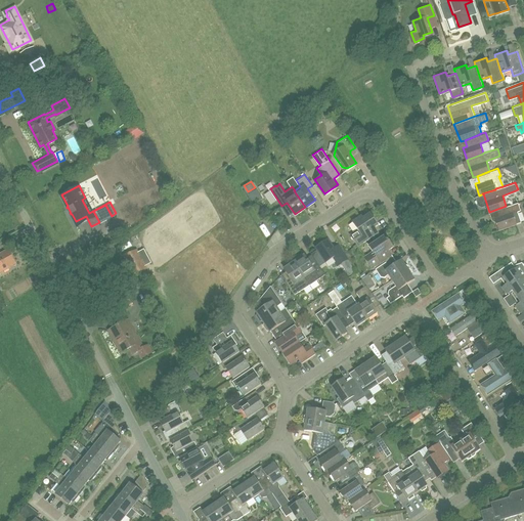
[(521,221),(517,210),(521,209),(518,201),(506,206),(497,209),(499,215),(495,217),(498,228),(521,221)]
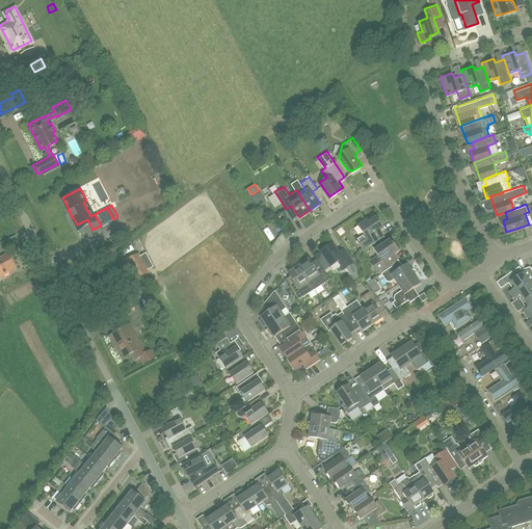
[(375,214),(369,219),(367,217),(357,223),(363,231),(355,236),(364,248),(375,240),(372,234),(383,227),(375,214)]
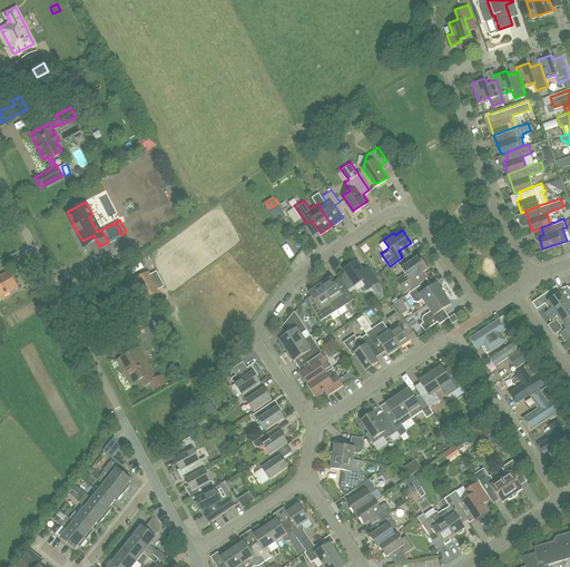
[(135,251),(131,244),(118,252),(121,257),(135,251)]
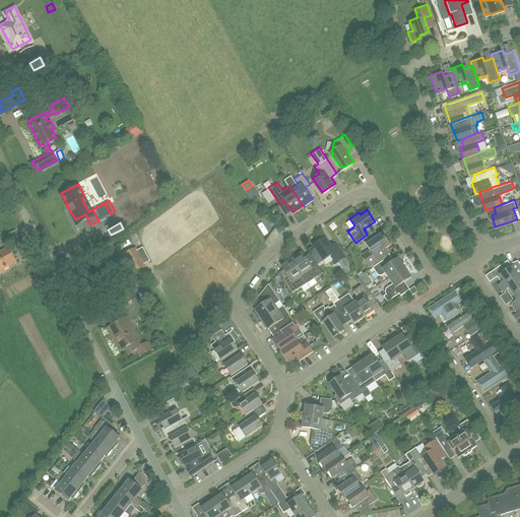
[(390,243),(389,242),(390,242),(391,240),(388,236),(386,236),(385,237),(382,232),(375,237),(373,233),(364,239),(370,248),(362,254),(370,265),(383,256),(379,251),(390,243)]
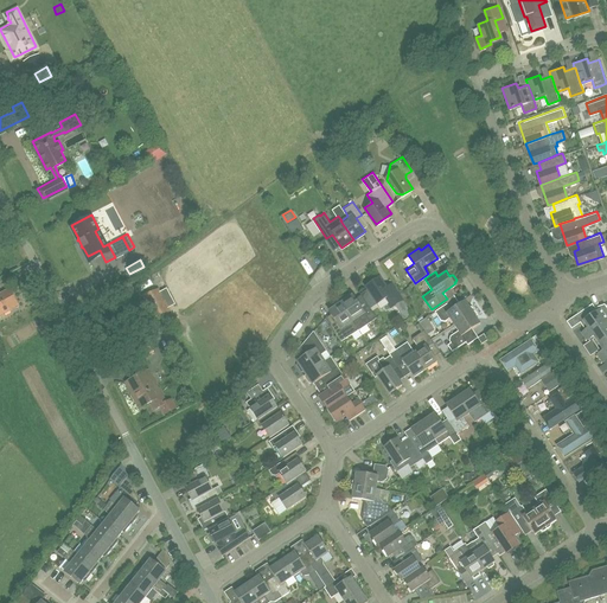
[(390,306),(403,296),(393,281),(387,286),(379,275),(365,284),(377,301),(384,296),(390,306)]
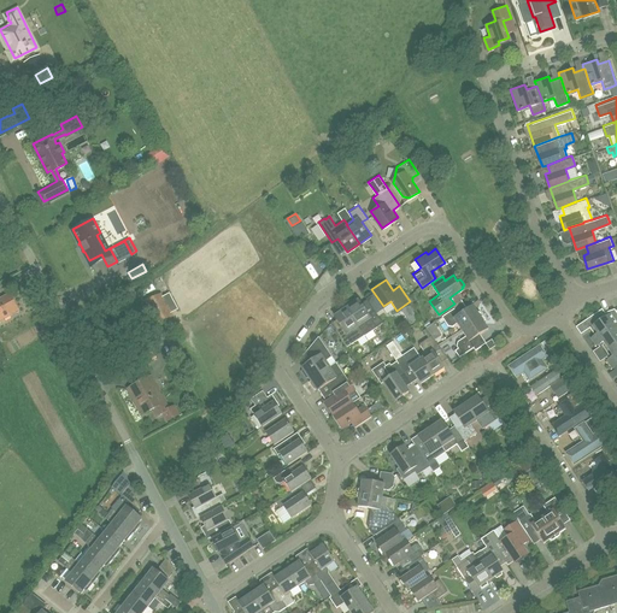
[(0,318),(18,308),(9,292),(0,295),(0,318)]
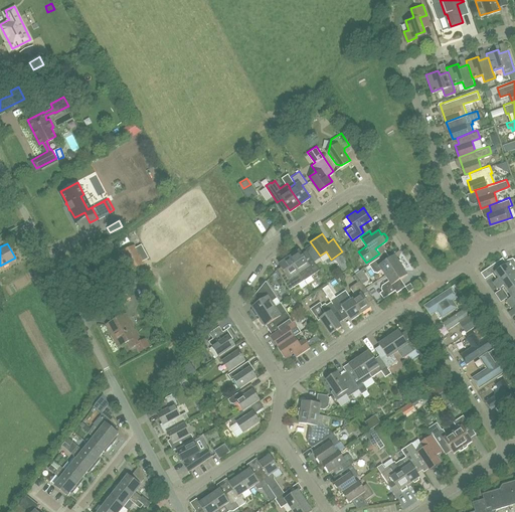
[(143,262),(133,243),(121,250),(131,268),(143,262)]
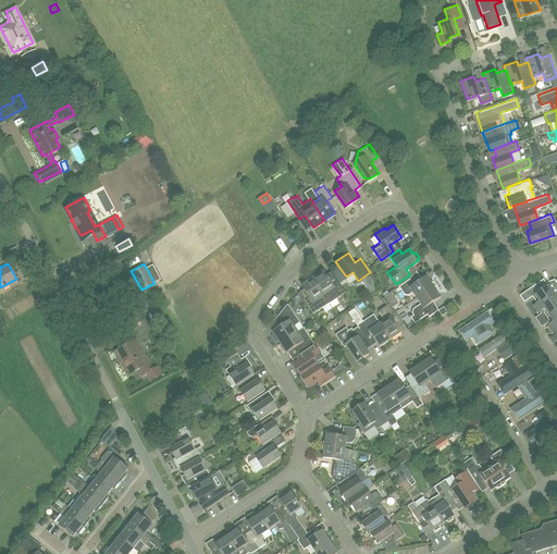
[(329,300),(334,297),(345,290),(337,279),(332,282),(322,268),(311,274),(312,277),(329,300)]
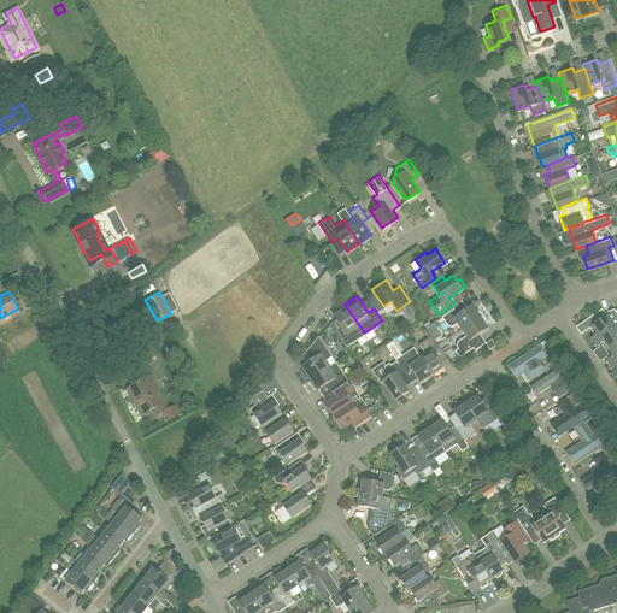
[(419,316),(410,301),(403,307),(412,320),(419,316)]
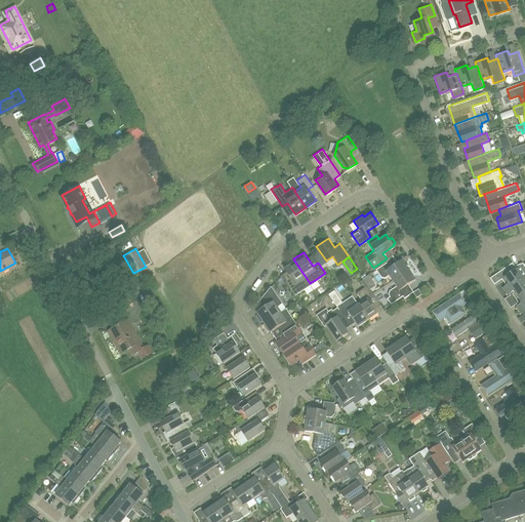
[(410,267),(408,264),(405,263),(402,258),(393,265),(393,264),(392,264),(390,263),(391,261),(390,258),(376,268),(381,275),(385,276),(389,273),(393,279),(410,267)]
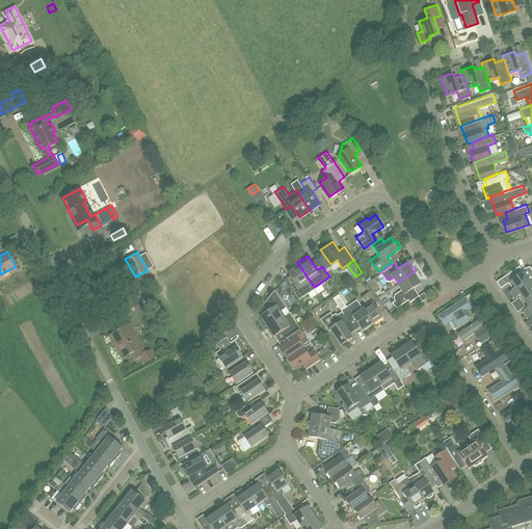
[(298,297),(314,287),(298,264),(289,271),(297,284),(292,287),(298,297)]
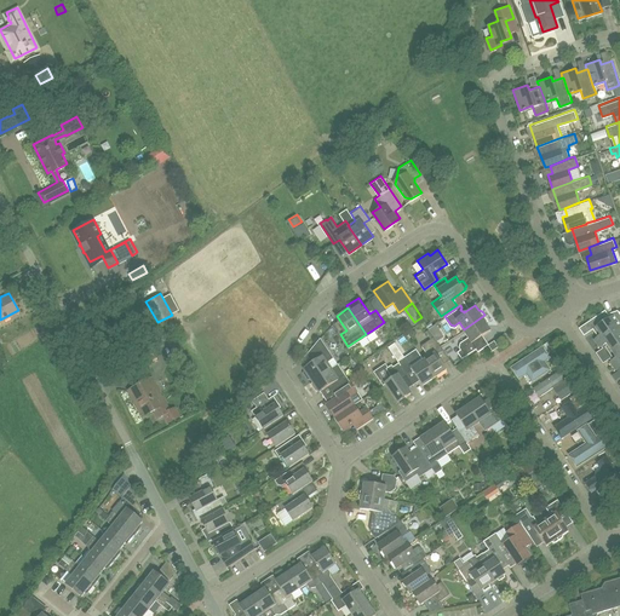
[(593,337),(597,341),(619,324),(619,311),(618,309),(608,312),(604,308),(587,320),(592,327),(595,326),(600,332),(593,337)]
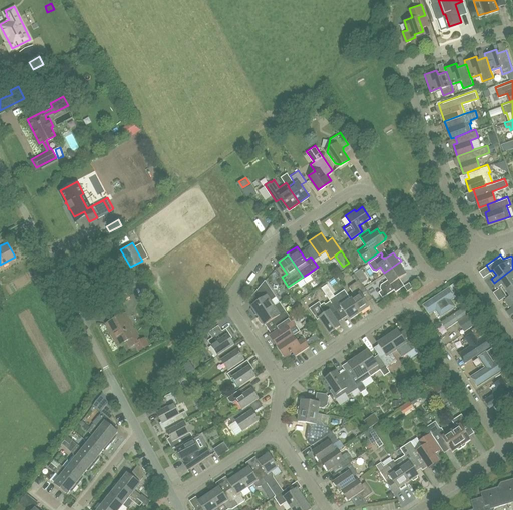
[(406,272),(403,267),(403,264),(401,261),(384,273),(387,278),(381,283),(380,287),(381,288),(378,290),(382,296),(394,287),(391,282),(406,272)]
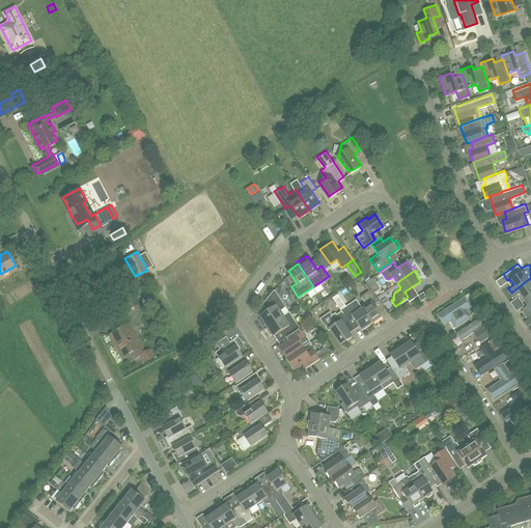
[(370,284),(375,281),(372,276),(367,280),(370,284)]
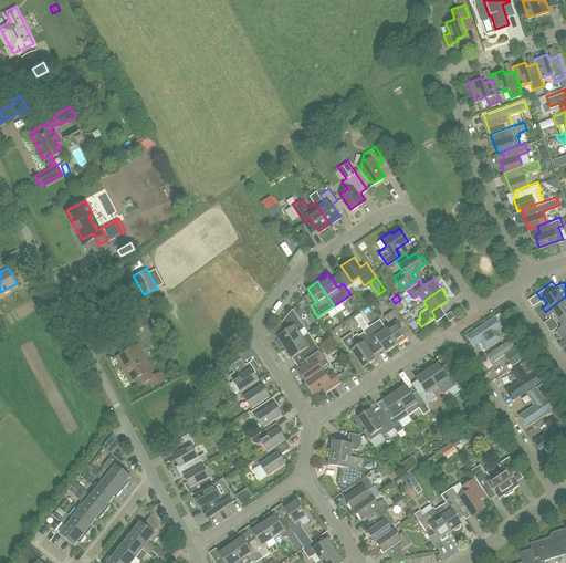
[(565,312),(565,296),(545,312),(547,315),(553,312),(557,318),(565,312)]
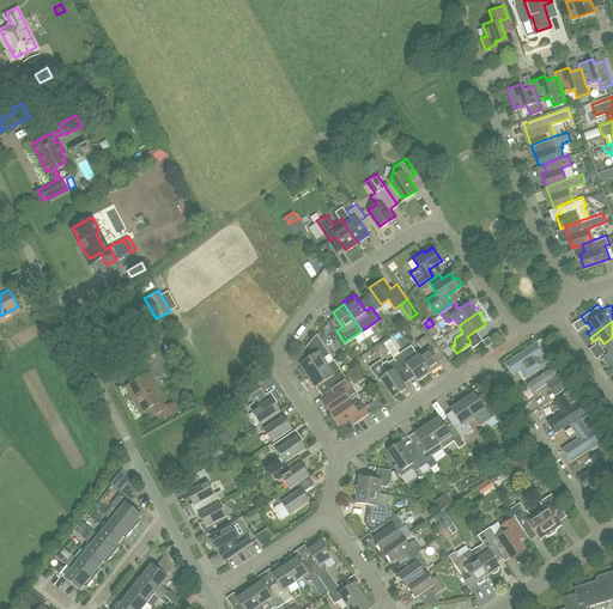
[(430,371),(442,363),(431,348),(437,343),(429,332),(417,339),(424,349),(418,354),(430,371)]
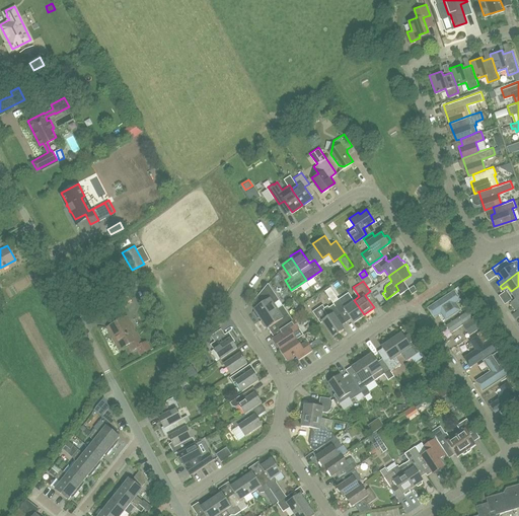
[(277,307),(282,303),(268,282),(258,292),(265,301),(254,307),(254,308),(253,310),(257,316),(260,315),(261,317),(277,307)]
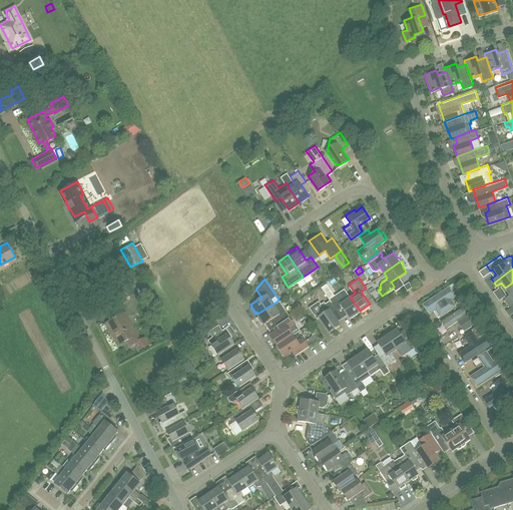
[(129,297),(119,280),(105,288),(114,305),(129,297)]
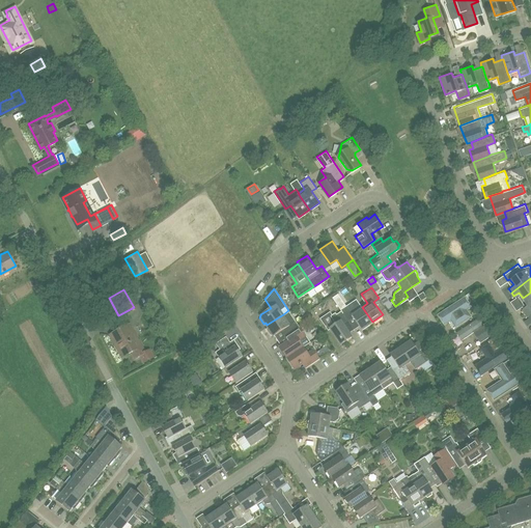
[(426,296),(423,290),(418,294),(421,299),(426,296)]
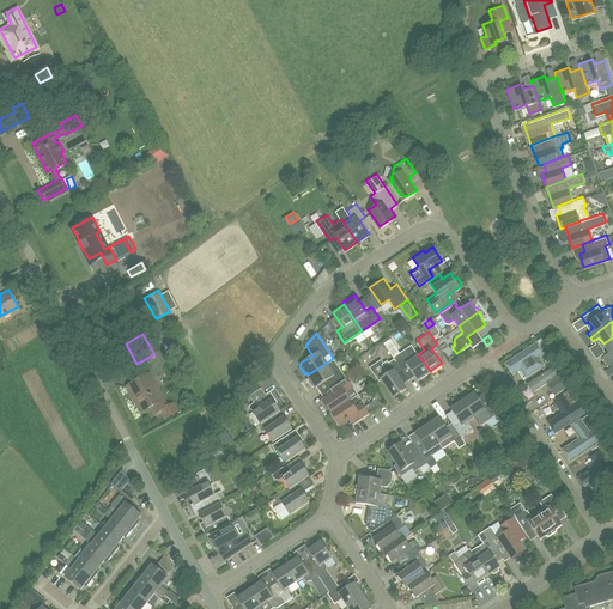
[(389,338),(383,341),(393,355),(399,352),(389,338)]
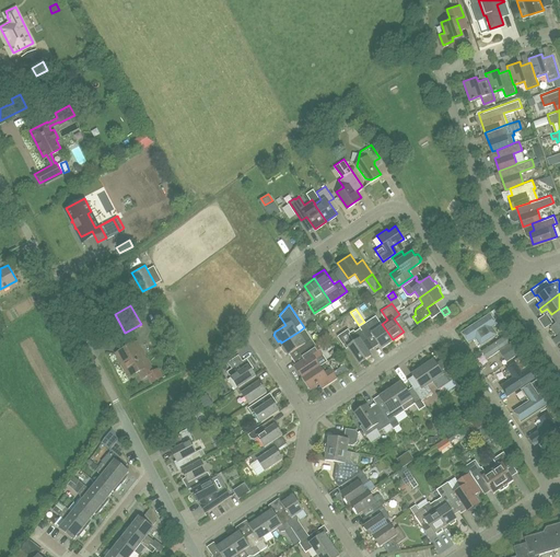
[(468,341),(476,336),(480,344),(498,333),(493,325),(498,322),(490,311),(462,331),(468,341)]
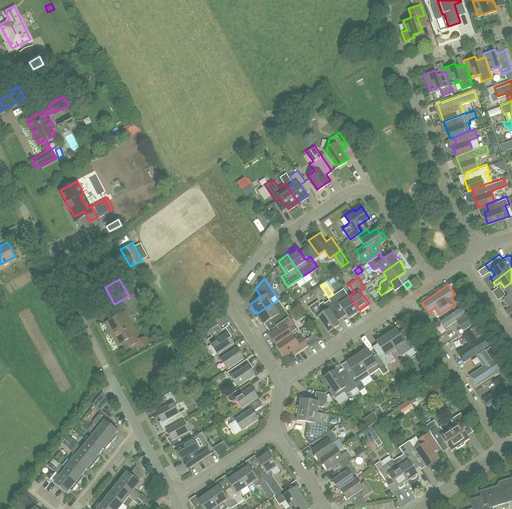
[(359,310),(349,296),(343,287),(333,294),(328,297),(329,298),(335,307),(340,304),(349,316),(359,310)]
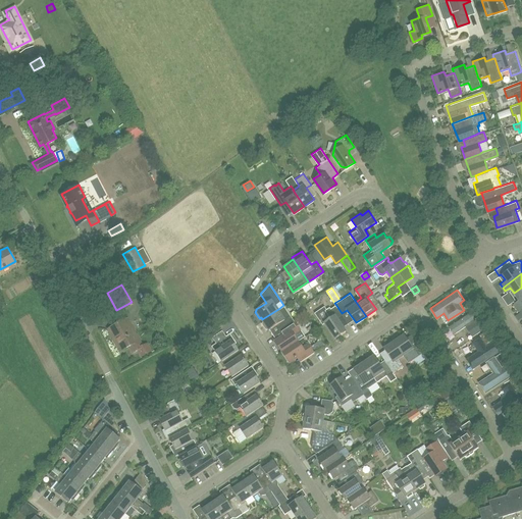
[(335,336),(346,329),(337,318),(343,314),(342,313),(335,304),(330,307),(329,306),(326,308),(324,305),(314,311),(322,323),(324,321),(335,336)]
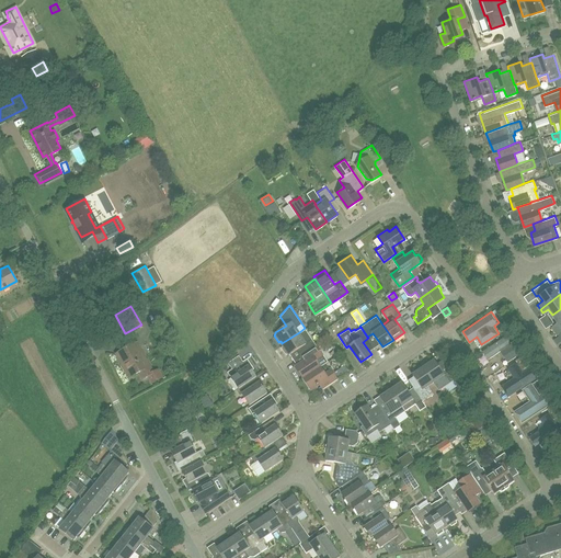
[(304,352),(316,344),(305,328),(299,332),(282,343),(283,344),(282,346),(285,352),(288,352),(288,353),(299,345),(304,352)]
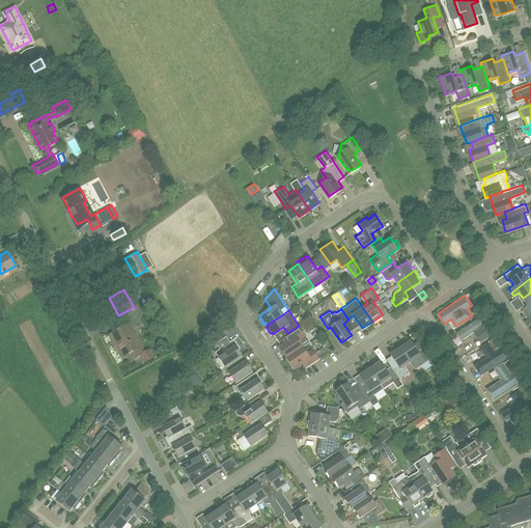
[(462,338),(474,330),(482,341),(493,334),(480,315),(456,331),(462,338)]
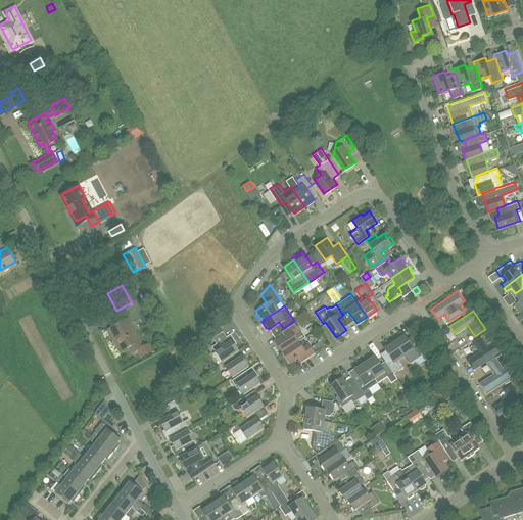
[(311,316),(301,317),(303,328),(313,327),(311,316)]
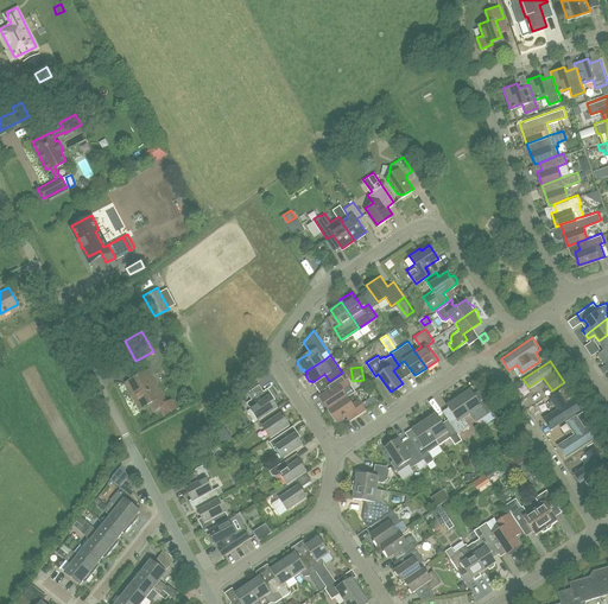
[(154,408),(165,402),(147,369),(125,381),(139,407),(150,401),(154,408)]
